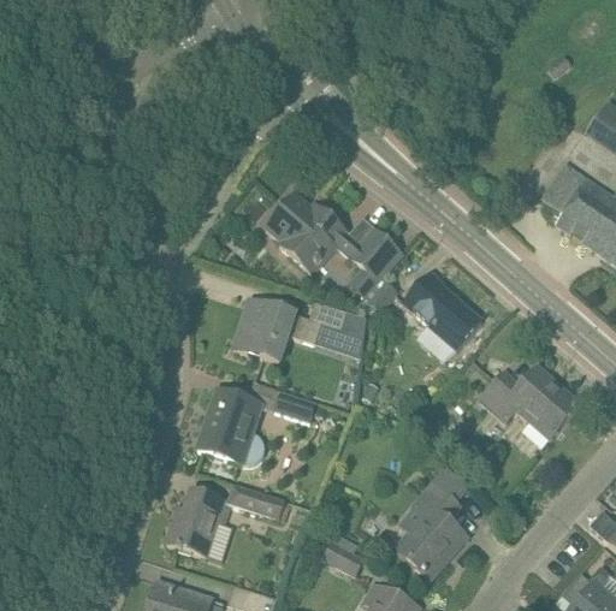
[(611,156),(615,149),(615,106),(604,98),(579,131),(611,156)]
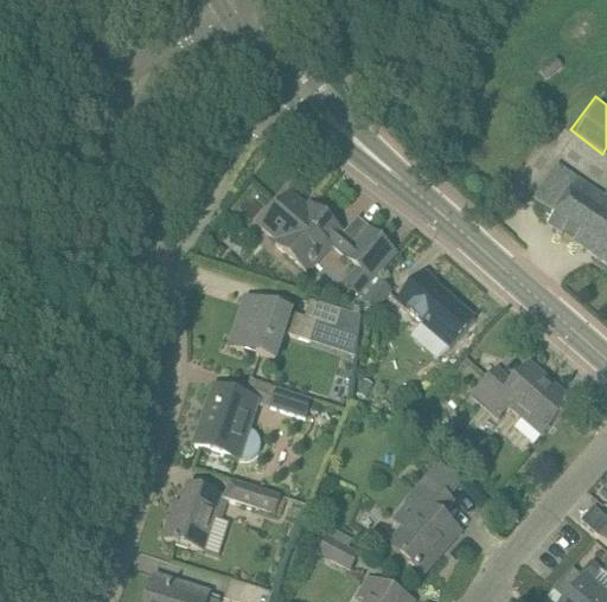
[(606,260),(606,194),(557,161),(534,196),(555,210),(548,221),(562,230),(564,226),(576,235),(574,238),(606,260)]
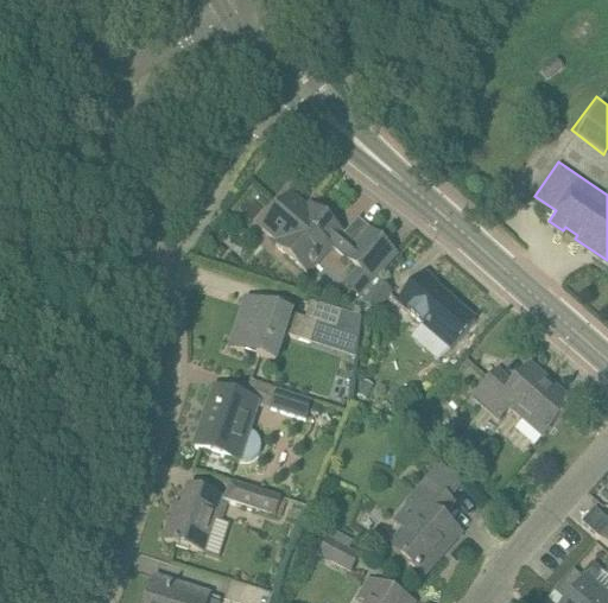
[(292,190),(264,223),(279,237),(276,241),(309,271),(333,243),(356,265),(343,281),(359,294),(397,251),(358,216),(344,232),(311,201),(309,204),(292,190)]
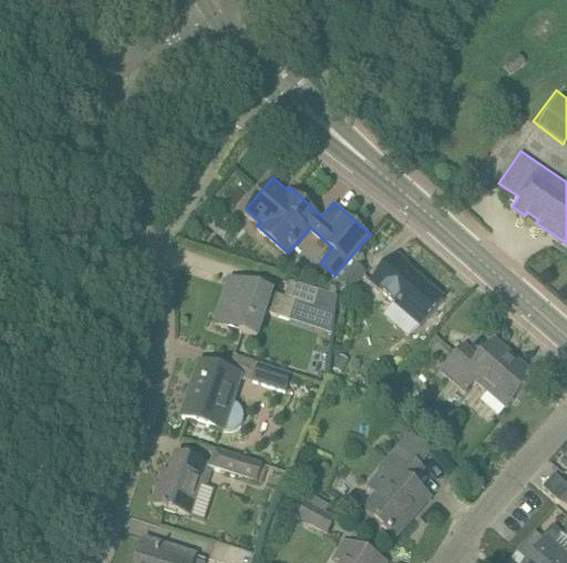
[(409,311),(416,302),(431,285),(406,263),(408,262),(395,252),(372,278),(409,311)]
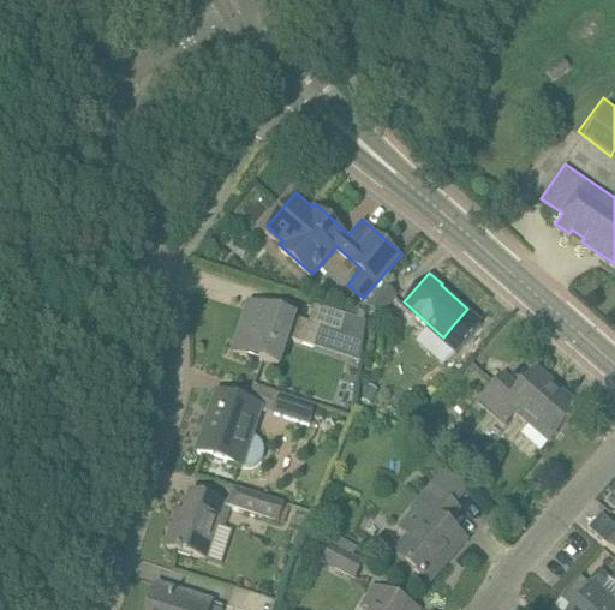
[(380,310),(395,292),(386,283),(370,301),(380,310)]
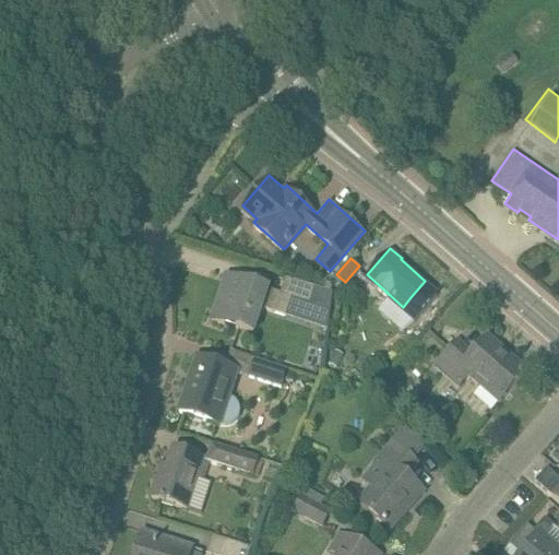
[(286,313),(292,294),(308,299),(313,283),(285,273),(278,290),(235,275),(230,288),(222,286),(212,317),(253,330),(261,305),(286,313)]
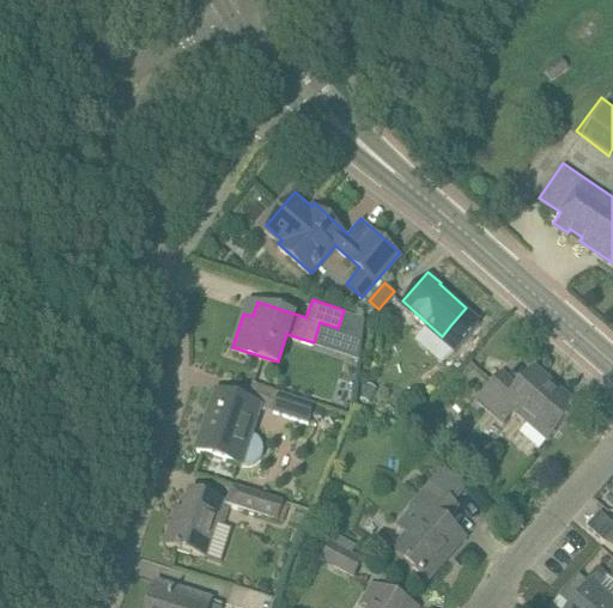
[(514,407),(530,423),(548,438),(578,403),(535,365),(519,384),(502,370),(479,396),(504,418),(514,407)]
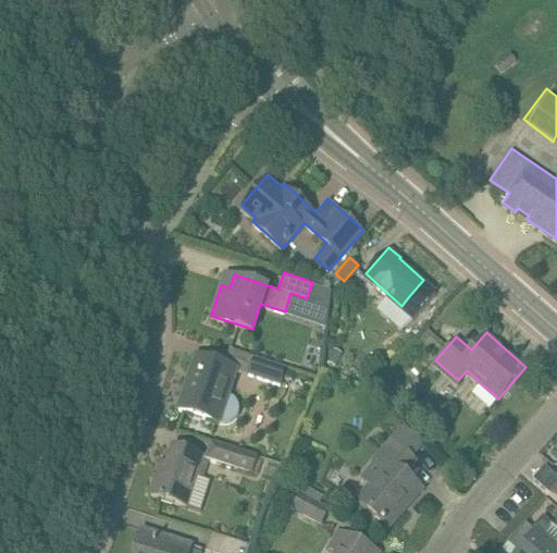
[(236,366),(217,359),(195,353),(178,407),(223,421),(230,420),(233,418),(236,415),(238,412),(239,406),(238,402),(236,398),(233,394),(227,392),(236,366)]
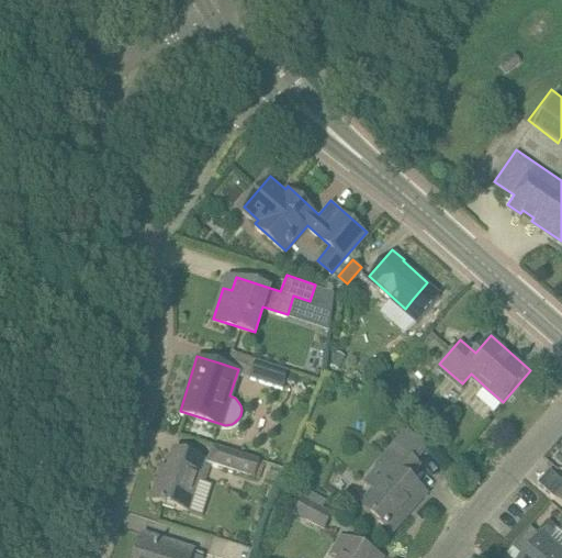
[(256,358),(250,375),(283,386),(288,369),(256,358)]
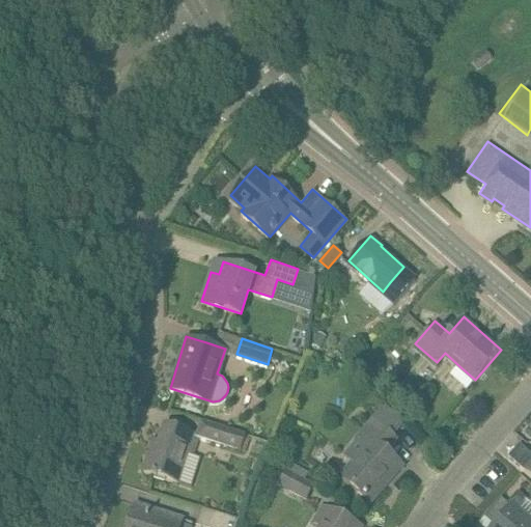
[(393,434),(403,420),(385,403),(355,437),(365,445),(340,475),(370,500),(371,500),(367,496),(386,474),(390,478),(402,463),(387,449),(396,437),(393,434)]
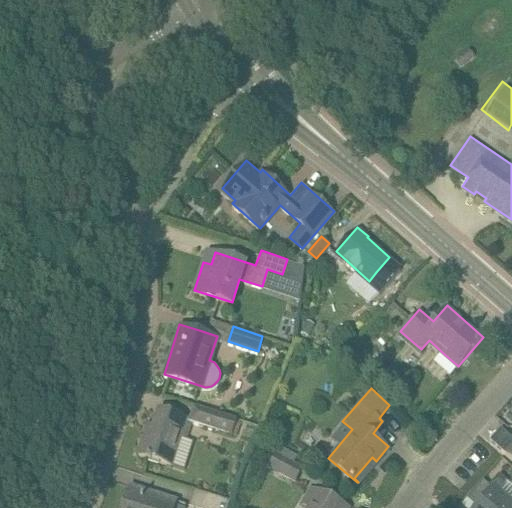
[(206,407),(201,423),(232,433),(237,417),(206,407)]
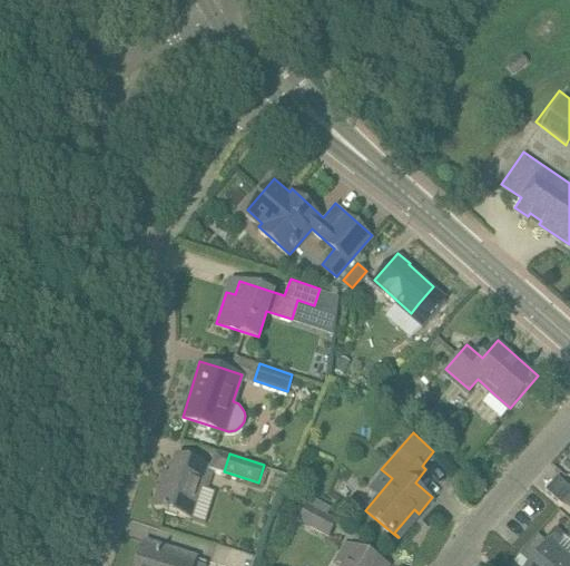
[(212,466),(198,462),(177,455),(167,487),(160,485),(155,505),(165,507),(164,509),(170,510),(170,509),(190,516),(200,484),(206,485),(212,466)]
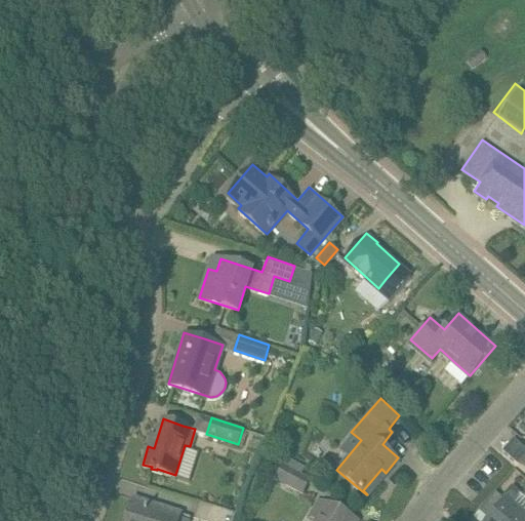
[(274,477),(303,493),(311,477),(283,463),(274,477)]
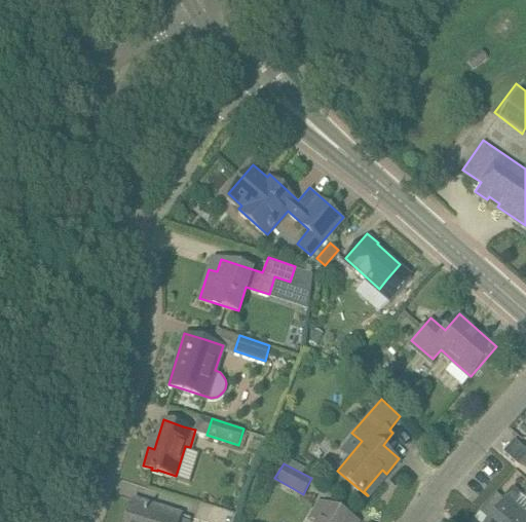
[(521,490),(519,489),(513,484),(502,495),(505,498),(485,521),(518,521),(525,514),(511,501),(521,490)]
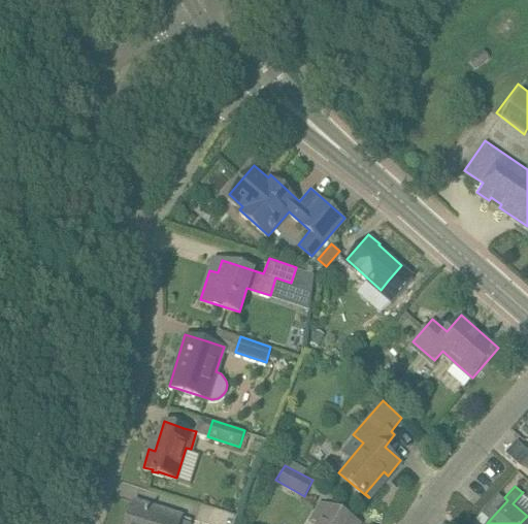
[(178,523),(183,514),(155,504),(135,498),(126,523),(178,523)]
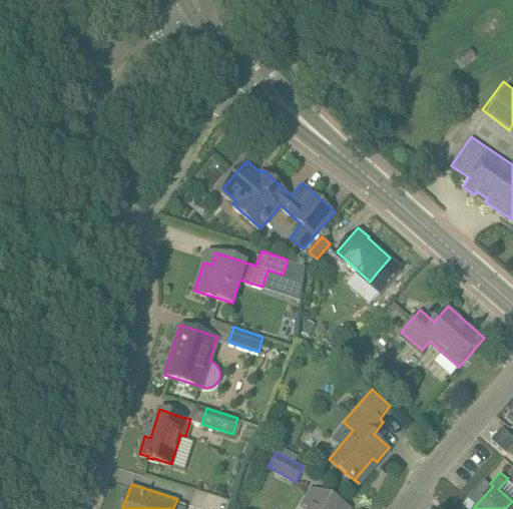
[(348,508),(350,507),(332,497),(312,486),(303,502),(309,505),(307,508),(348,508)]
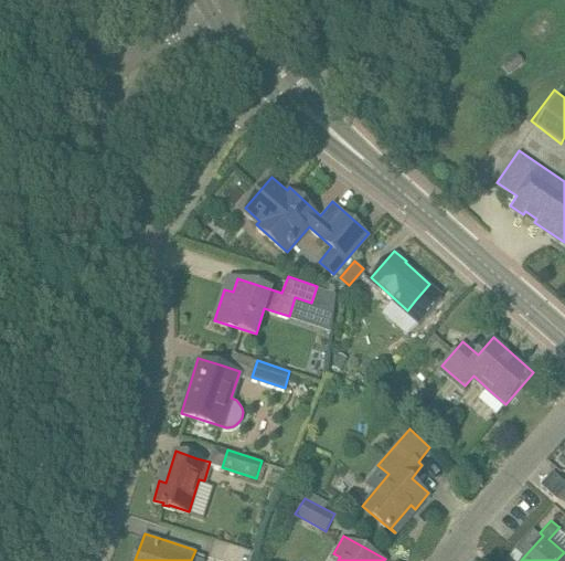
[(251,560),(255,550),(245,547),(214,538),(209,556),(224,560),(251,560)]
